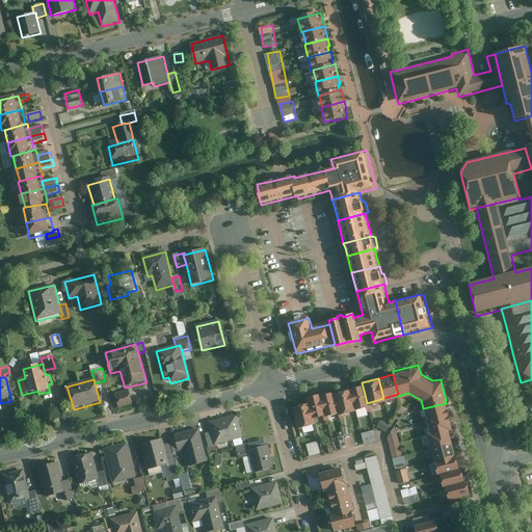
[(362,382),(349,387),(354,407),(367,404),(367,403),(362,382)]
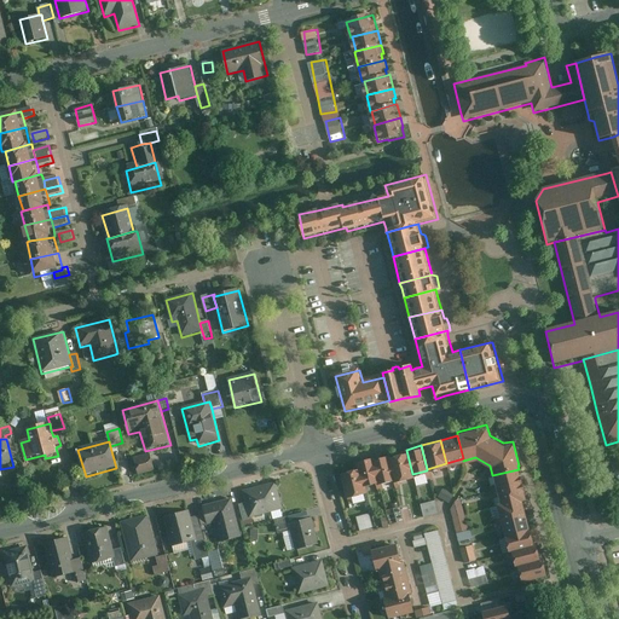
[(406,450),(386,455),(392,478),(392,479),(412,474),(406,450)]
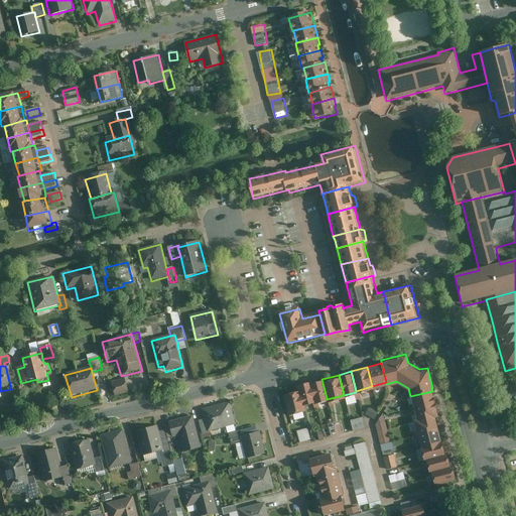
[(112,382),(116,395),(130,391),(126,378),(112,382)]
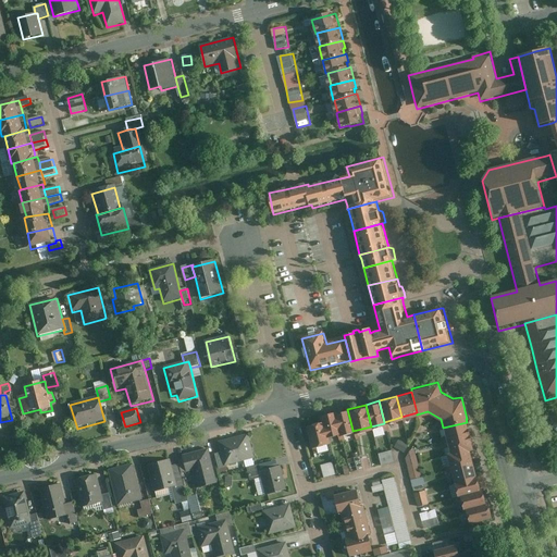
[(347,408),(334,410),(339,432),(339,433),(353,430),(347,409),(347,408)]
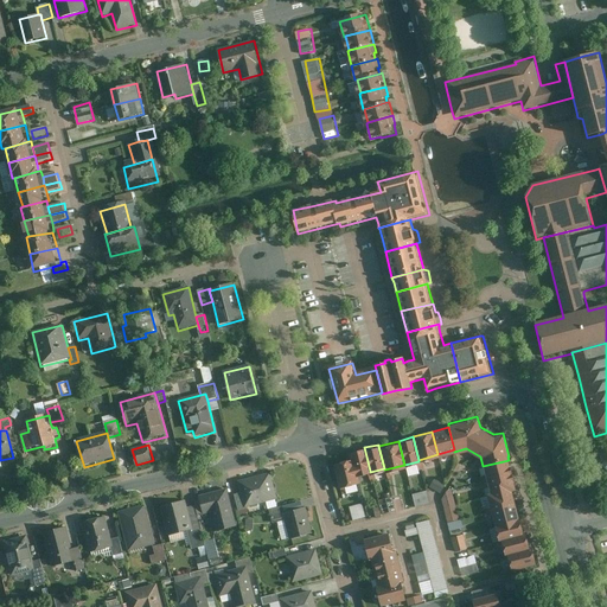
[(347,451),(350,457),(355,474),(370,471),(364,447),(347,451)]
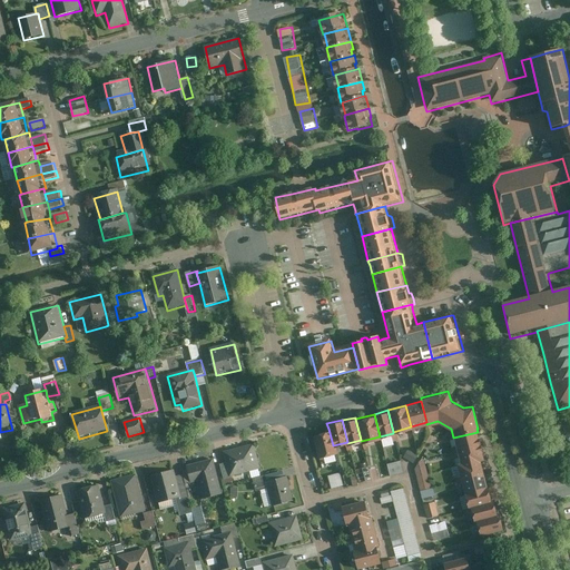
[(328,429),(313,433),(317,455),(335,452),(333,445),(328,429)]
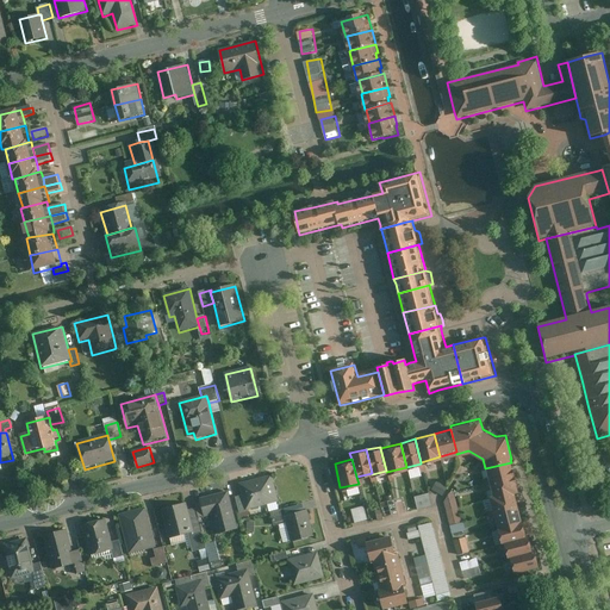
[(511,462),(485,468),(490,483),(515,475),(511,462)]
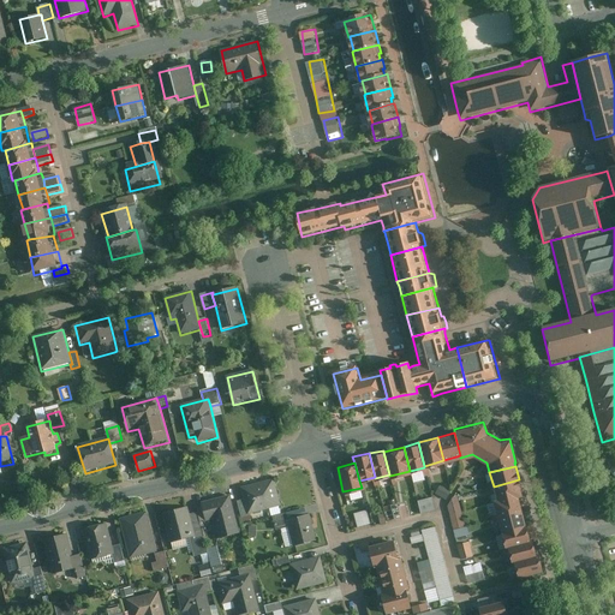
[(244,497),(249,512),(251,512),(281,505),(274,477),(240,485),(244,497)]
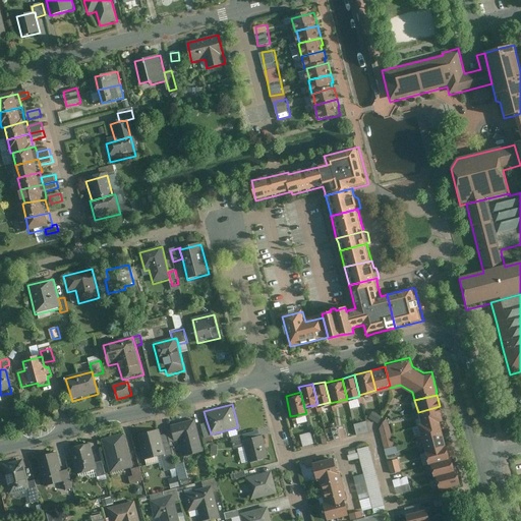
[(440,406),(418,412),(420,421),(417,422),(418,425),(439,419),(442,418),(440,406)]
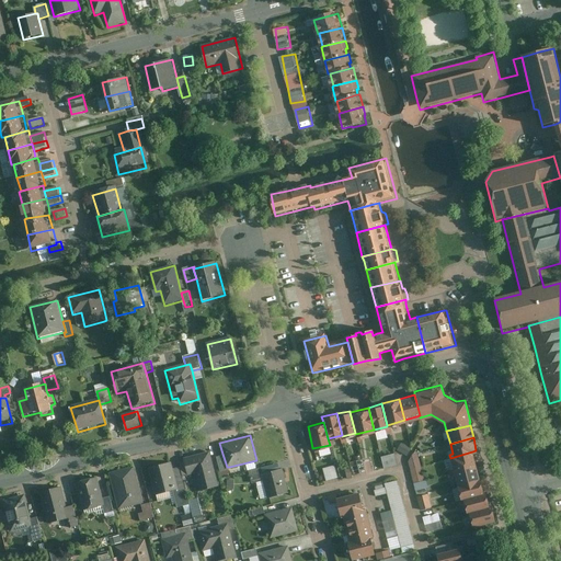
[(403,442),(399,449),(409,455),(413,447),(403,442)]
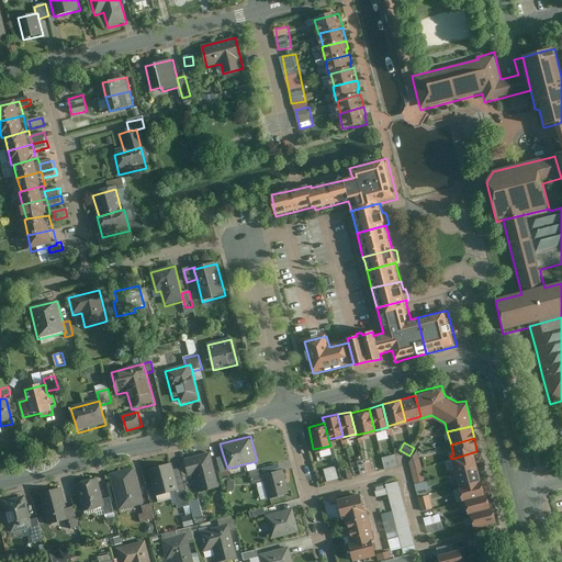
[(210,450),(184,458),(184,459),(189,474),(194,473),(199,491),(218,485),(210,450)]
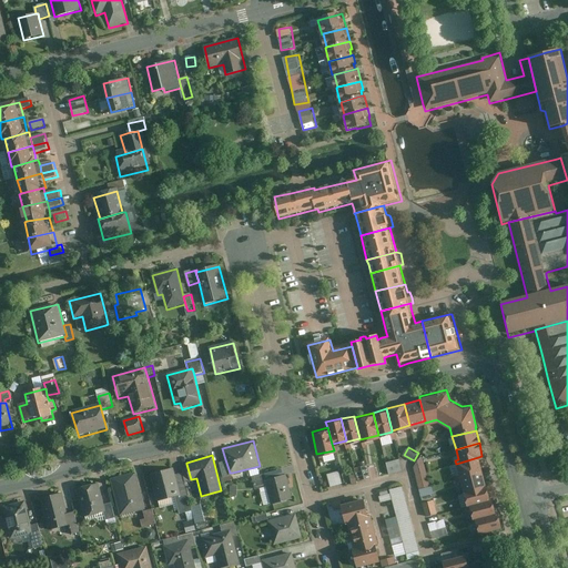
[(456,464),(460,479),(483,474),(478,457),(456,464)]
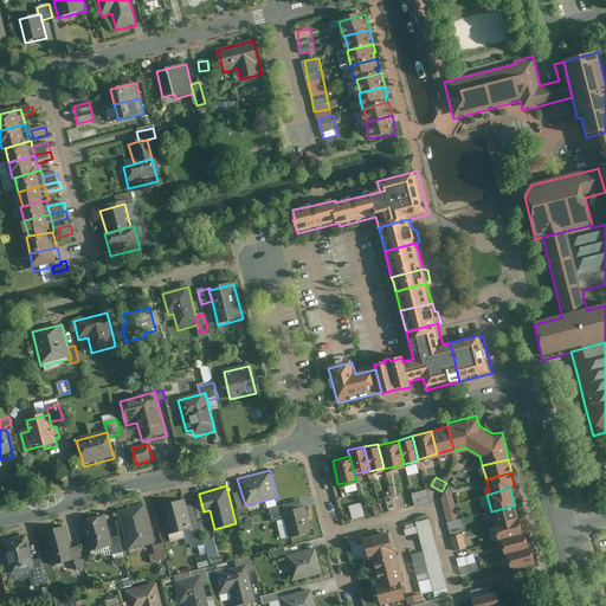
[(427,489),(413,492),(417,505),(431,502),(427,489)]
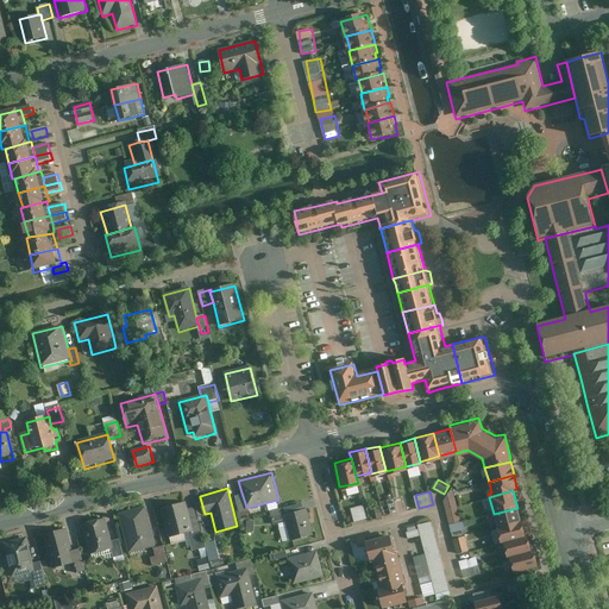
[(246,507),(242,493),(236,494),(239,510),(249,508),(249,507),(246,507)]
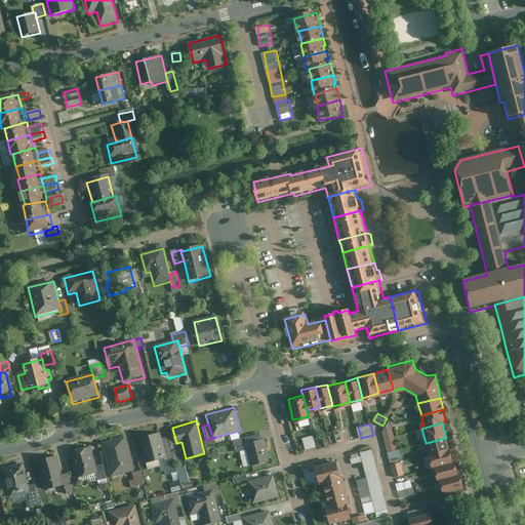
[(401,460),(394,425),(384,427),(390,462),(401,460)]
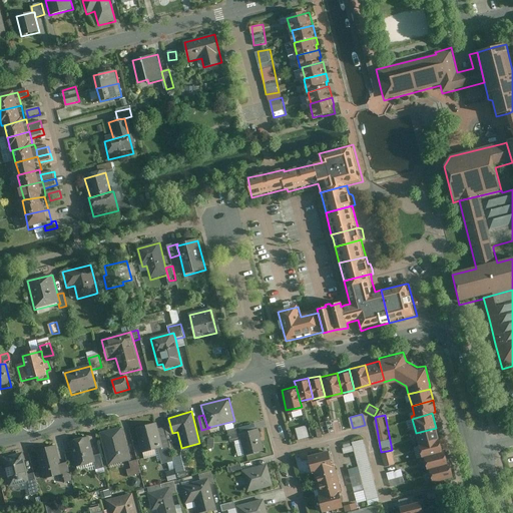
[(172,433),(168,419),(163,420),(167,434),(172,433)]
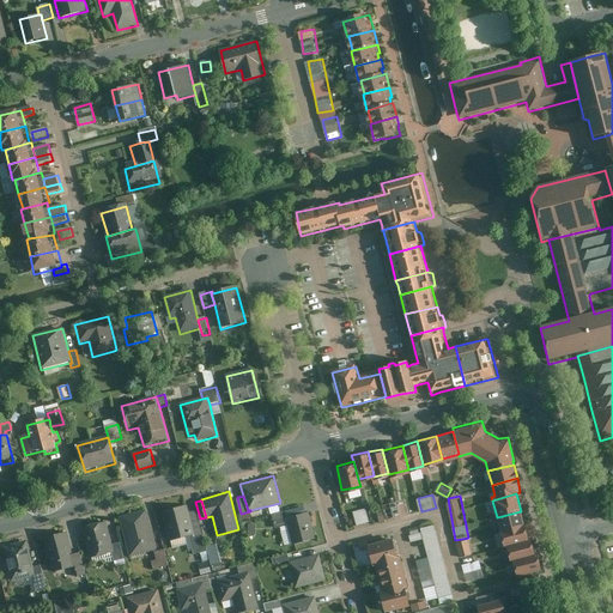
[(187,503),(162,509),(169,539),(194,533),(187,503)]
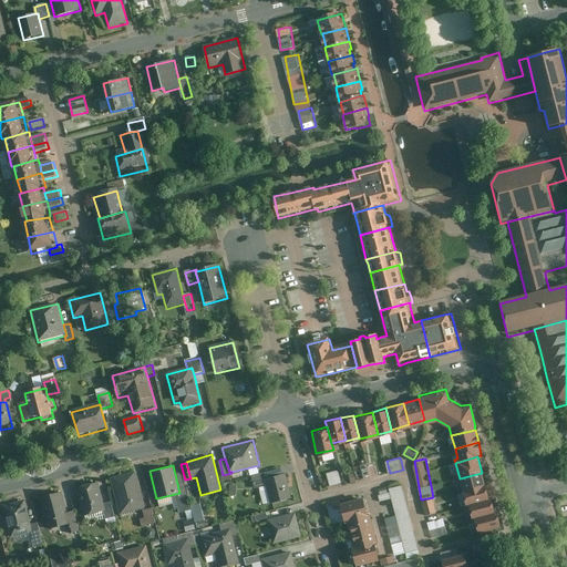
[(136,470),(110,476),(120,514),(145,507),(136,470)]
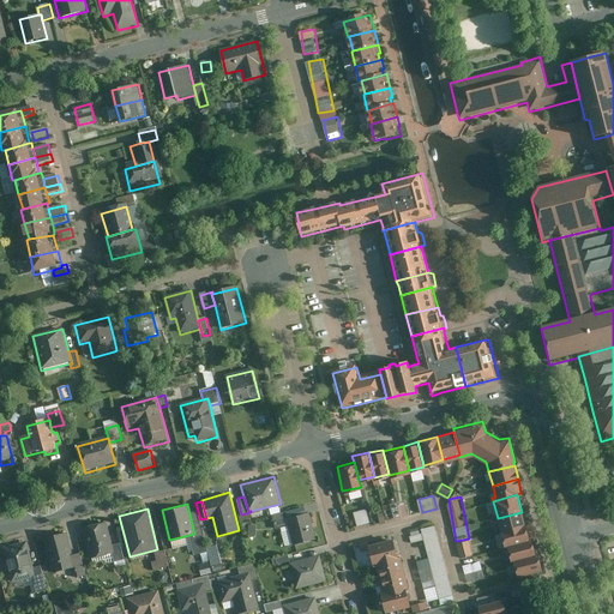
[(355,512),(359,527),(372,523),(368,509),(355,512)]
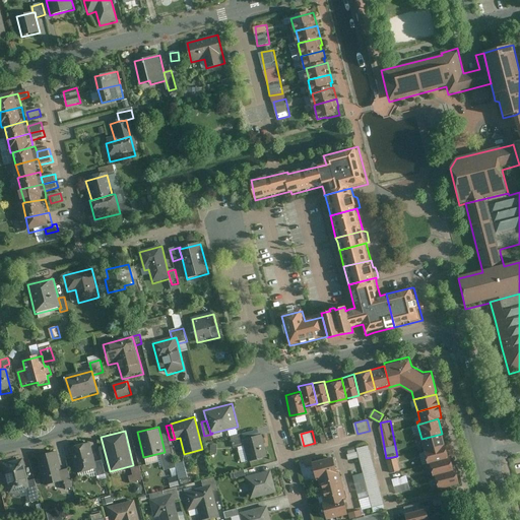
[(243,439),(244,439),(243,432),(231,435),(234,447),(244,445),(243,439)]
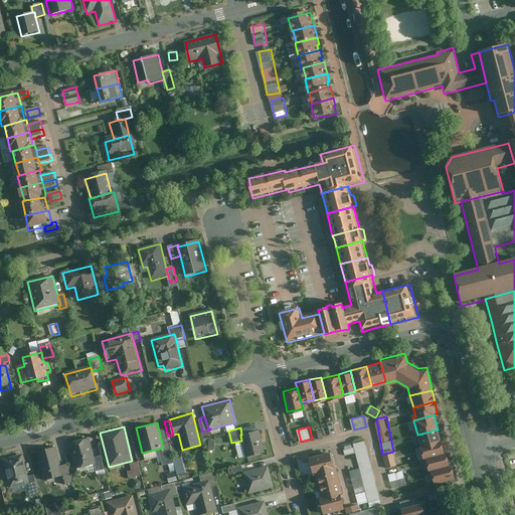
[(241,441),(246,457),(266,452),(260,430),(241,435),(240,435),(241,441)]
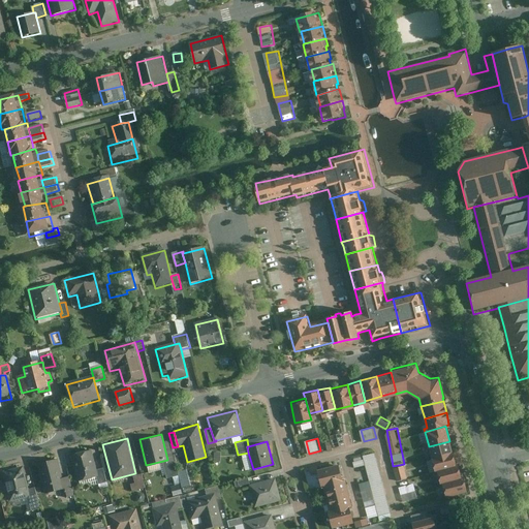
[(453,455),(449,441),(429,446),(432,460),(453,455)]
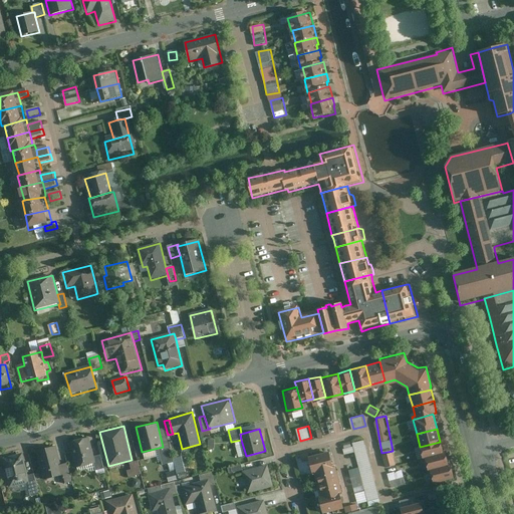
[(89,436),(69,441),(75,467),(93,462),(95,462),(94,455),(89,436)]
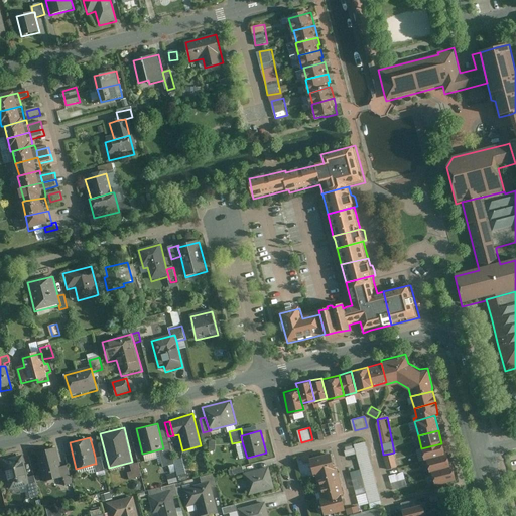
[(380,500),(365,440),(353,443),(369,503),(380,500)]
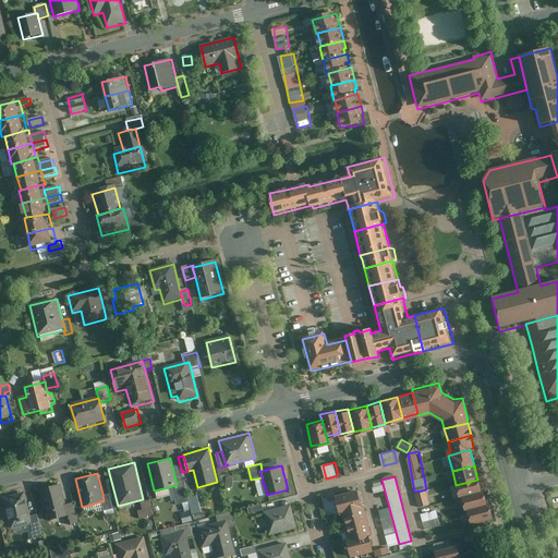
[(481,488),(477,480),(456,485),(459,497),(460,497),(483,492),(483,488),(481,488)]
